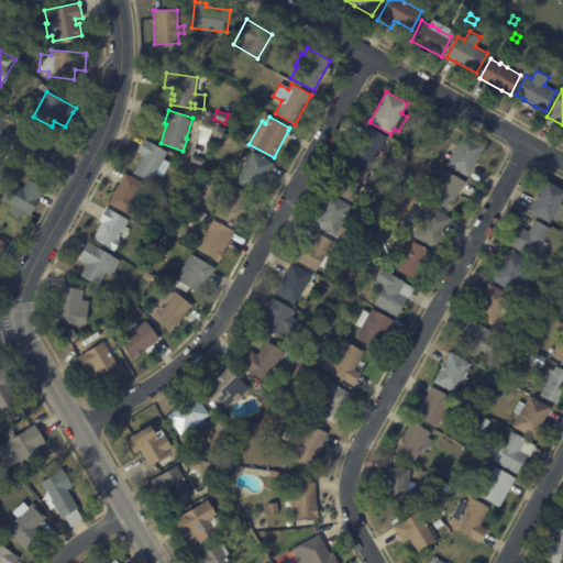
[(361,139),(367,125),(387,136),(370,167),(351,156),(361,139)]
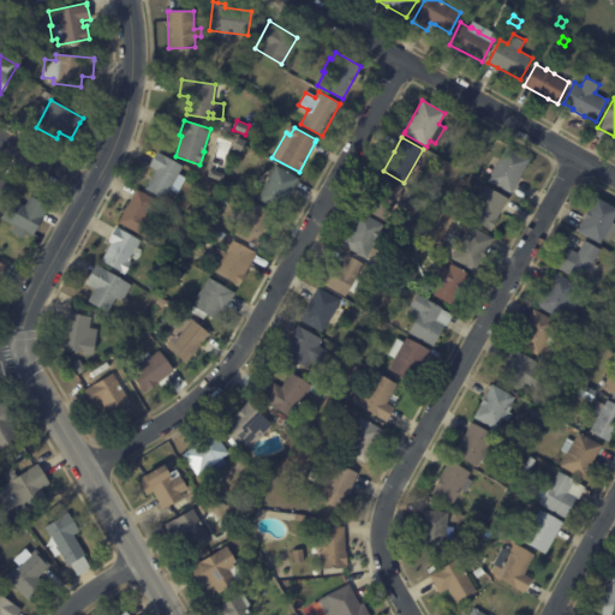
[(520,177),(511,193),(488,180),(506,147),(530,159),(520,177)]
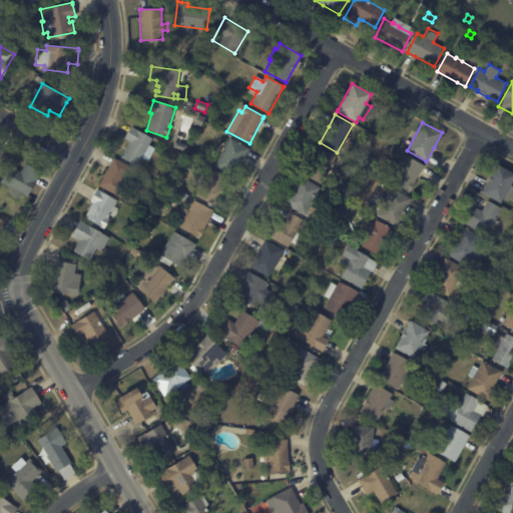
[(125,136),(130,126),(152,138),(148,145),(152,147),(146,159),(141,157),(136,166),(120,157),(129,141),(124,138),(125,136)]
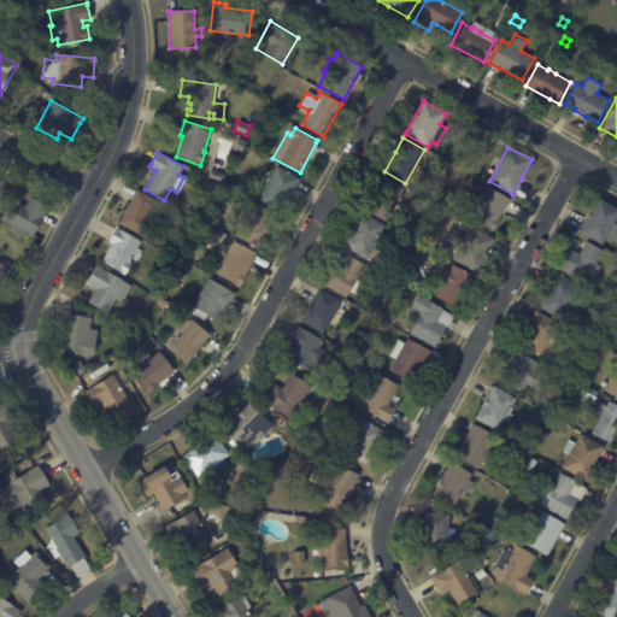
[(253,156),(263,162),(259,168),(250,163),(253,156)]
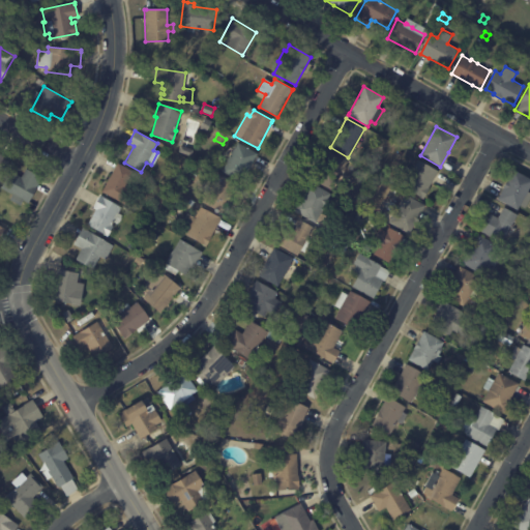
[(256,155),(241,182),(222,171),(238,143),(257,153),(256,155)]
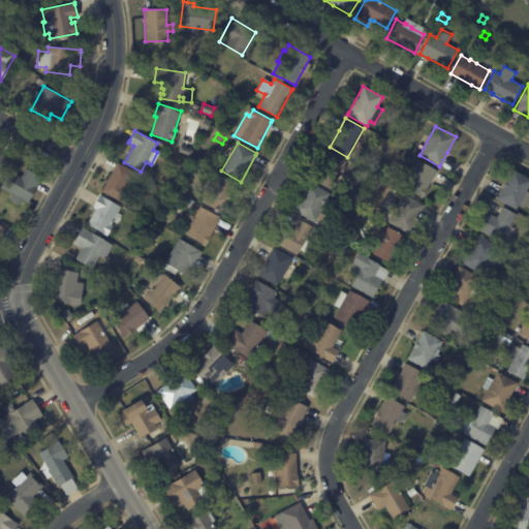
[(192,150),(190,156),(178,152),(180,146),(192,150)]
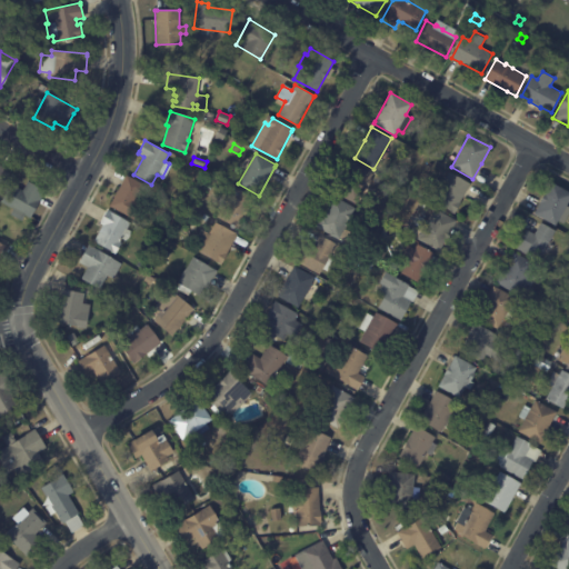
[(357,206),(335,195),(345,173),(343,172),(349,161),(372,173),(370,179),(371,179),(367,189),(366,188),(357,206)]
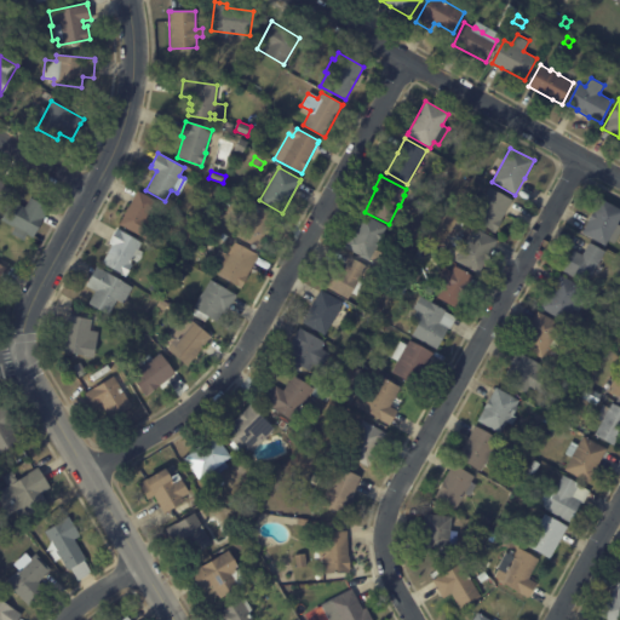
[(0,178),(12,185),(0,207),(0,178)]
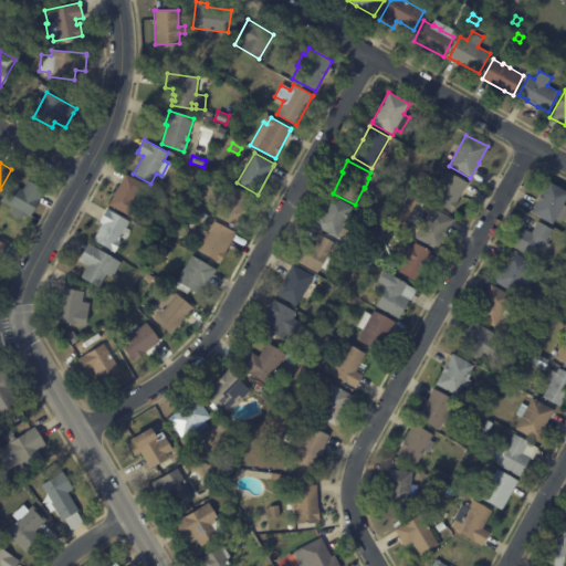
[(467,184),(458,200),(459,201),(452,212),(430,200),(436,191),(429,187),(435,178),(441,181),(447,171),(468,182),(467,184)]
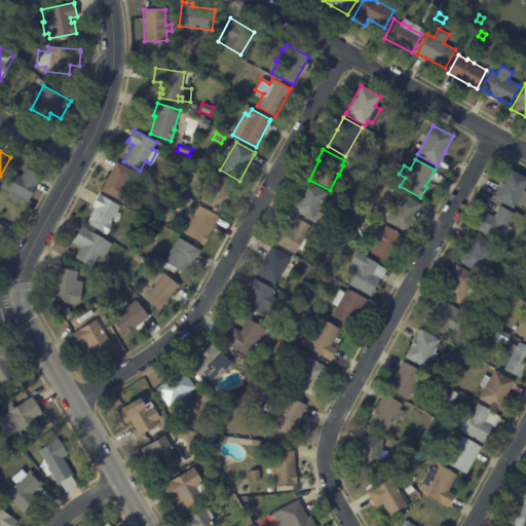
[(104,185),(116,161),(132,171),(123,186),(132,190),(124,203),(101,190),(104,185)]
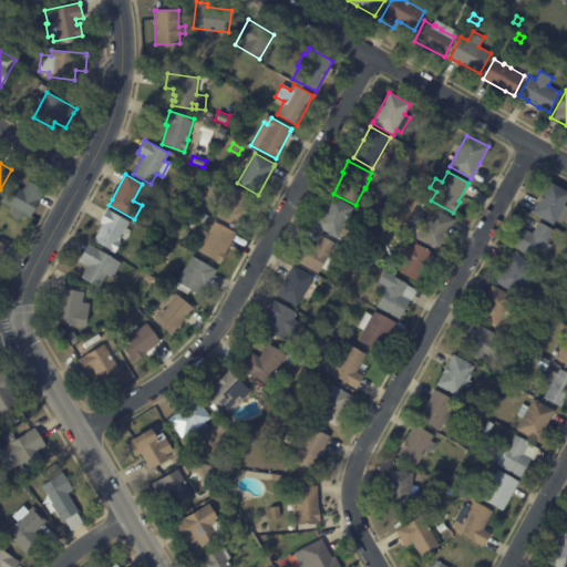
[(30,183),(43,189),(29,217),(23,214),(21,220),(10,215),(13,208),(1,202),(10,184),(22,189),(27,182),(30,183)]
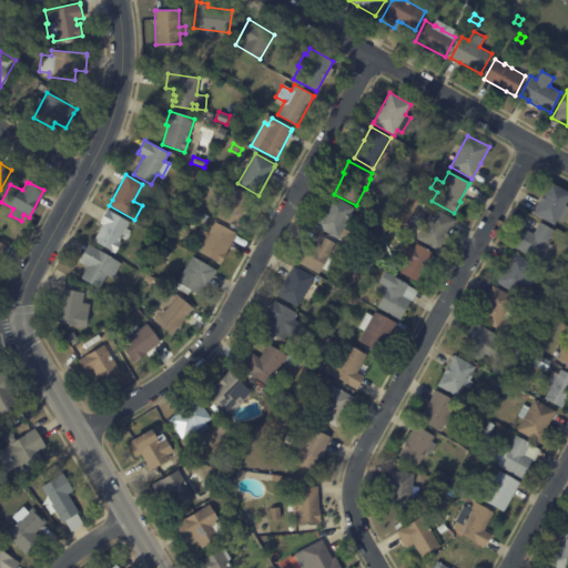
[(533,213),(550,182),(567,192),(567,201),(566,205),(567,206),(567,213),(563,223),(557,220),(555,225),(533,213)]
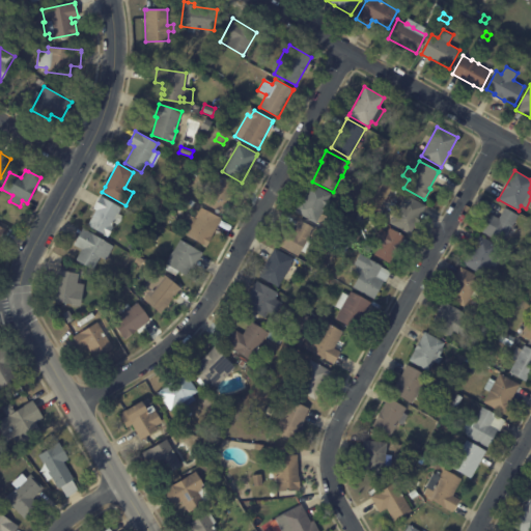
[(236,186),(223,214),(202,203),(217,174),(236,185),(236,186)]
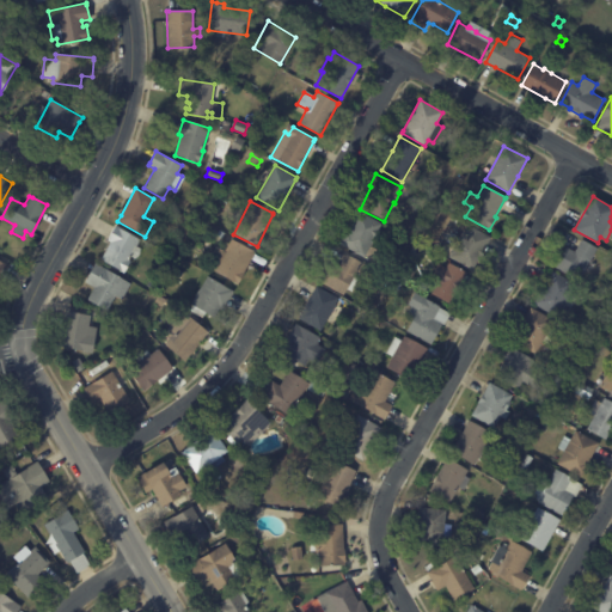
[(194,212),(197,206),(203,210),(200,215),(194,212)]
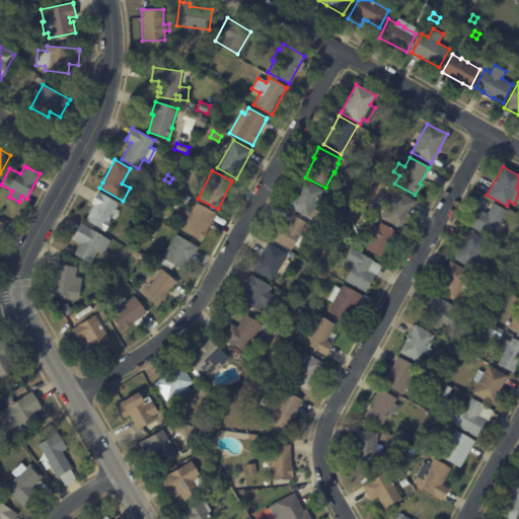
[(321,195),(308,218),(288,207),(294,196),(295,197),(304,179),(323,190),(321,195)]
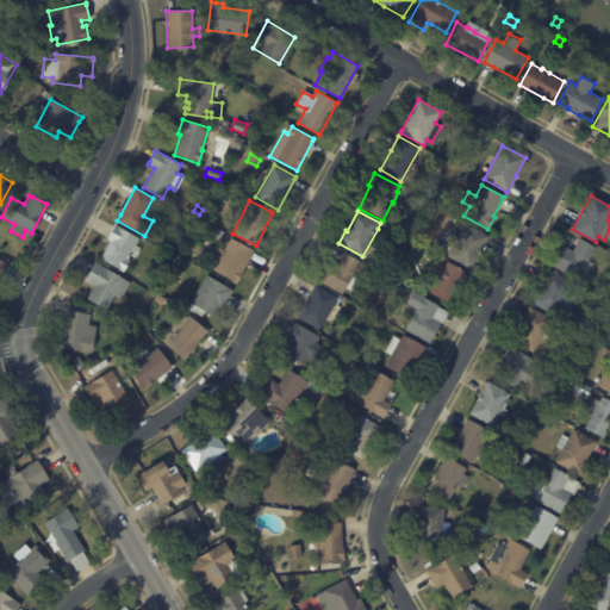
[(489,238),(471,269),(448,256),(467,224),(489,237),(489,238)]
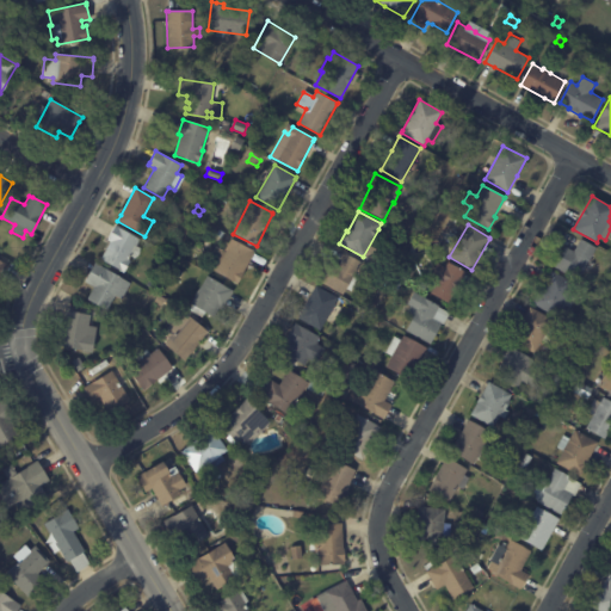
[(136,245),(128,259),(130,260),(123,272),(100,259),(111,241),(106,239),(115,226),(140,240),(136,245)]
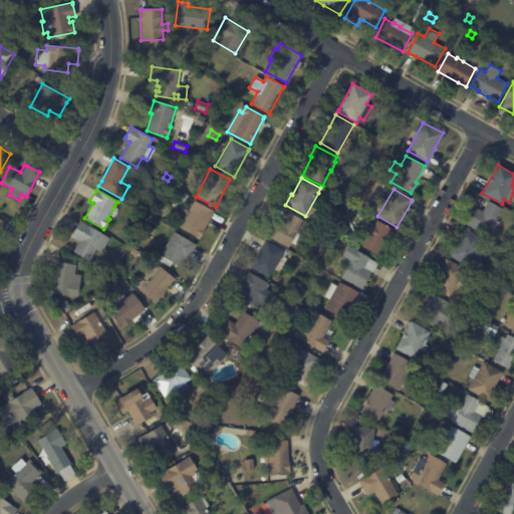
[(196,202),(214,212),(199,238),(180,228),(195,201),(196,202)]
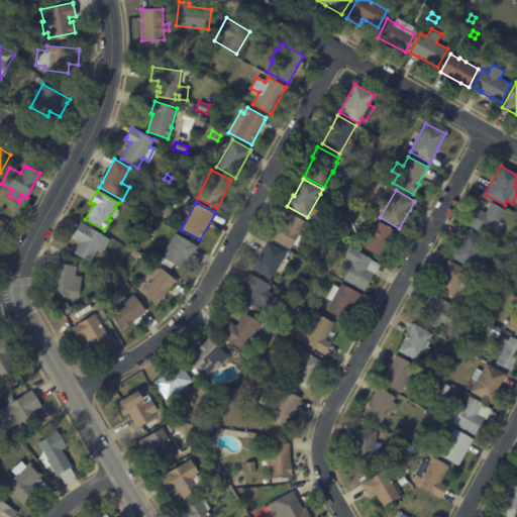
[(501,215),(497,222),(497,221),(489,236),(469,226),(479,209),(486,213),(491,202),(504,209),(501,215)]
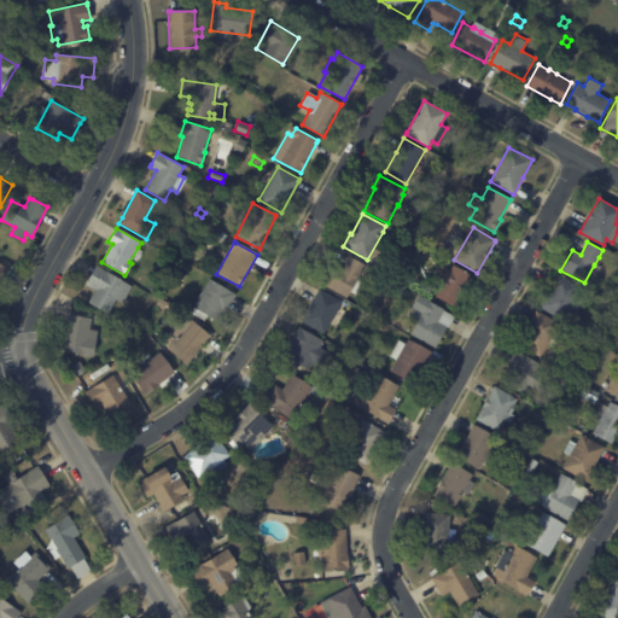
[(333,264),(342,269),(349,256),(365,266),(357,279),(363,283),(356,295),(350,291),(347,298),(321,284),(333,264)]
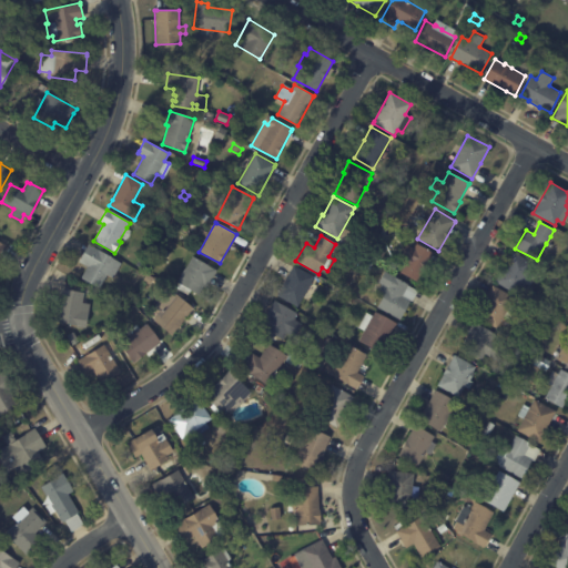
[(433,255),(429,261),(432,262),(425,273),(423,272),(415,285),(398,276),(407,261),(399,256),(408,241),(414,244),(415,242),(433,253),(433,255)]
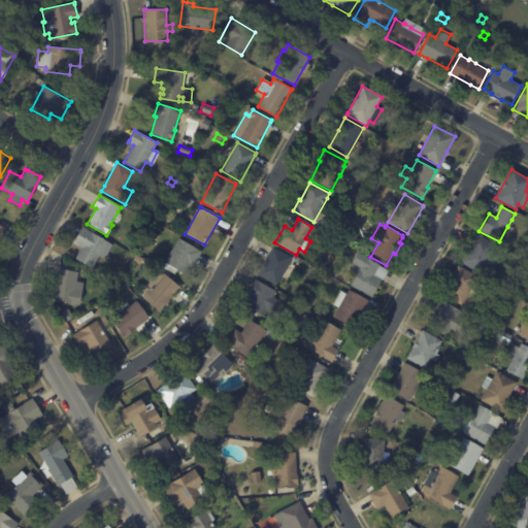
[(75,258),(81,248),(72,242),(81,227),(112,245),(104,259),(99,256),(92,268),(75,258)]
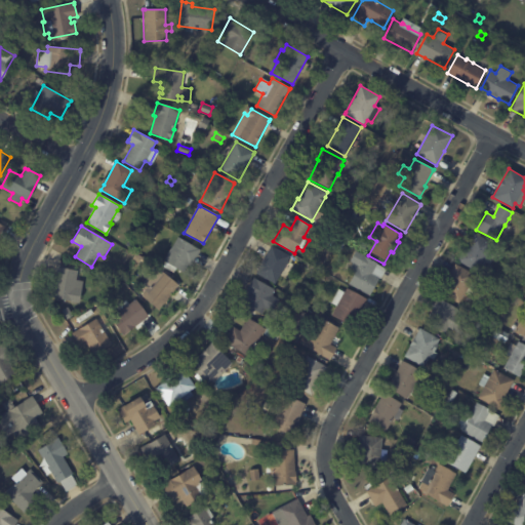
[(469,243),(474,233),(493,244),(488,254),(493,257),(487,268),(482,265),(478,272),(457,260),(463,249),(465,250),(469,243)]
